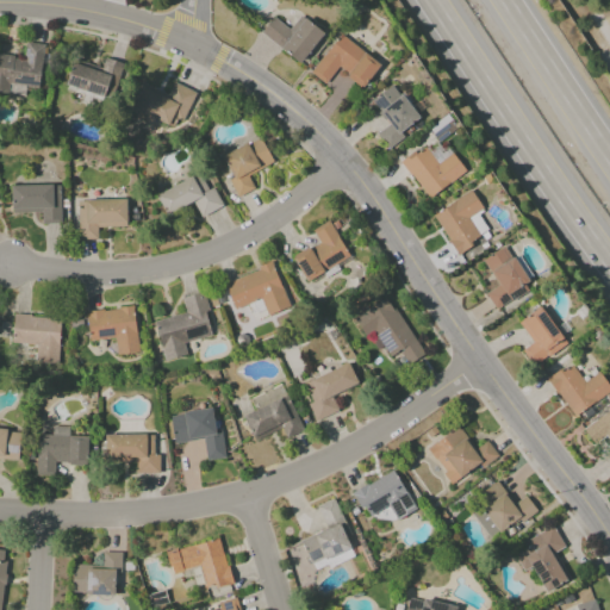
[(302,63),(322,31),(299,16),(290,29),(272,17),(260,35),(302,63)]
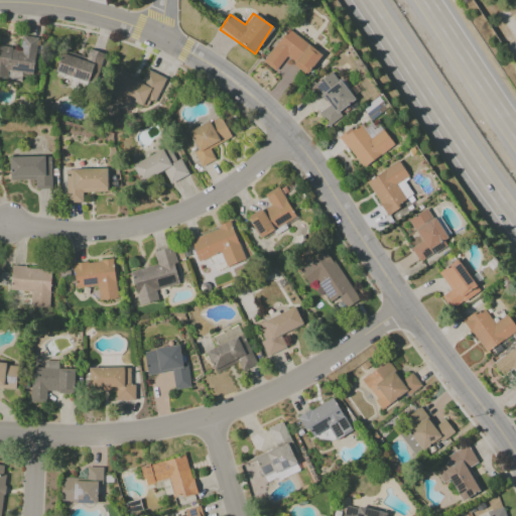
[(321,54),(287,28),(261,61),(274,72),(285,57),(306,74),(321,54)]
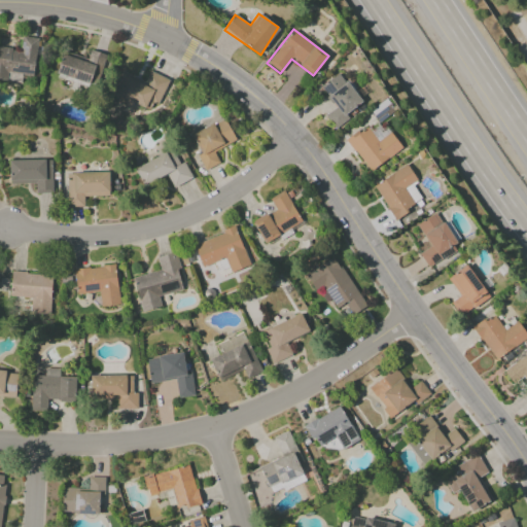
[(0,46),(0,80),(6,81),(7,73),(33,77),(38,38),(21,36),(20,49),(0,46)]
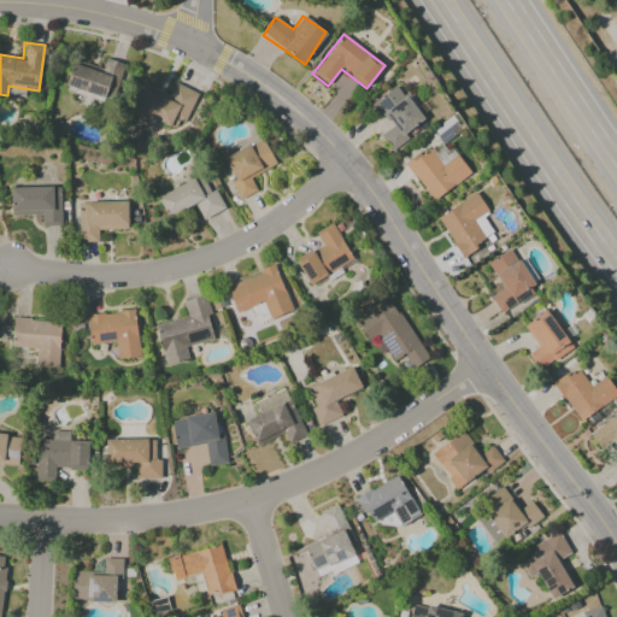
[(103,69),(74,59),(65,87),(117,103),(129,65),(105,58),(103,69)]
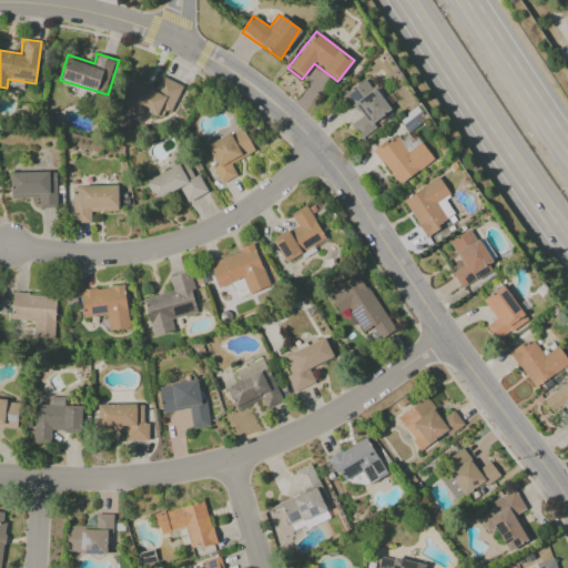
[(120,99),(166,119),(181,85),(161,77),(156,88),(130,75),(120,99)]
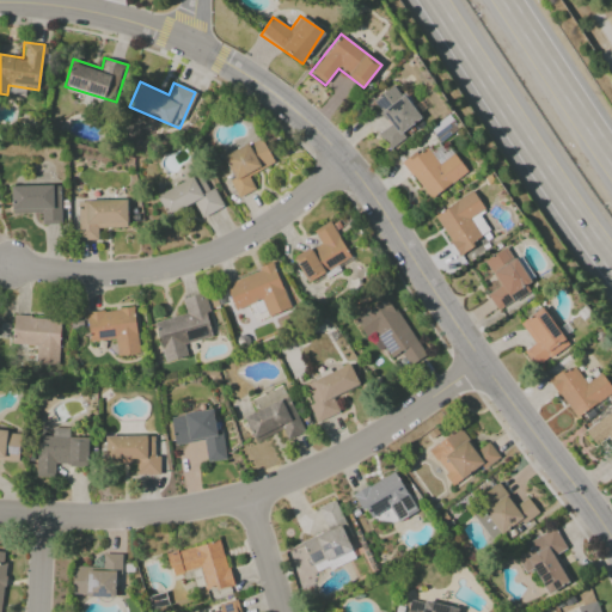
[(421,120),(392,85),(372,102),(390,124),(377,135),(387,147),(421,120)]
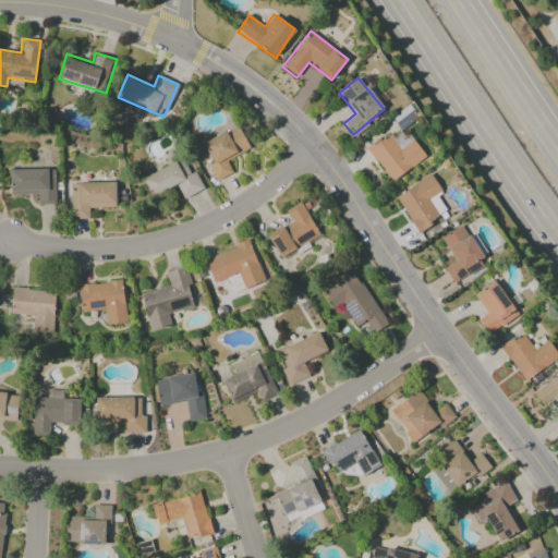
[(202,143),(211,162),(208,165),(217,180),(232,172),(226,160),(249,148),(238,125),(202,143)]
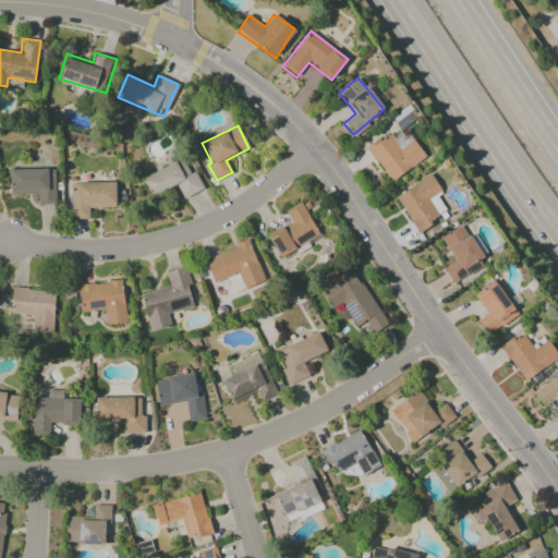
[(391,182),(424,157),(400,125),(367,150),(391,182)]
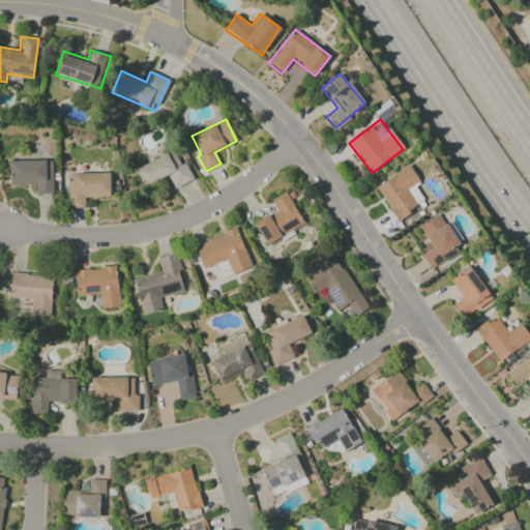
[(193,179),(184,163),(180,165),(173,150),(135,168),(144,187),(168,176),(173,188),(193,179)]
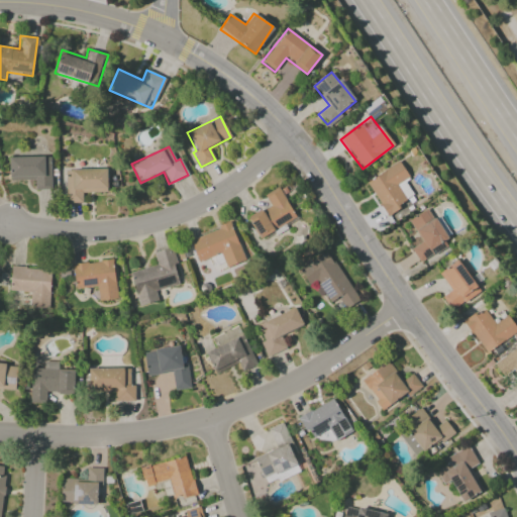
[(34,180),(34,190),(50,189),(50,157),(8,158),(9,180),(34,180)]
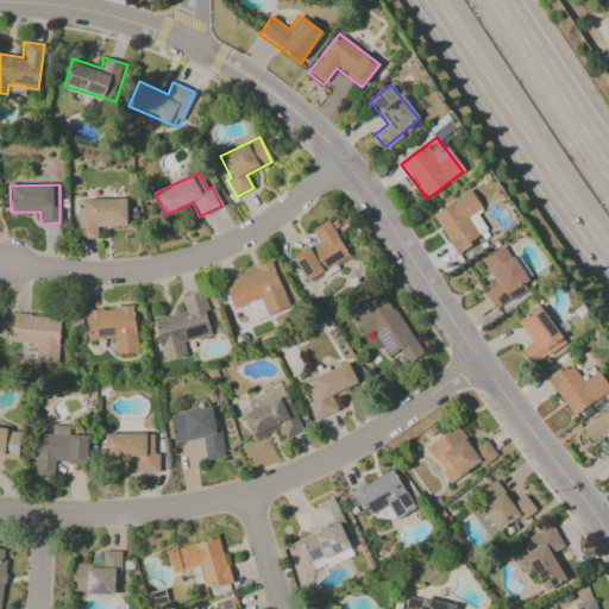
[(482,209),(471,190),(432,213),(453,252),(488,232),(476,212),(482,209)]
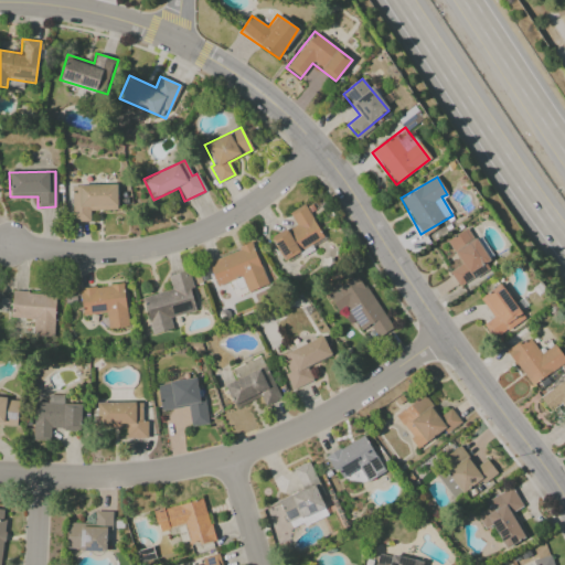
[(116,184),(71,185),(72,222),(89,222),(89,211),(117,210),(116,184)]
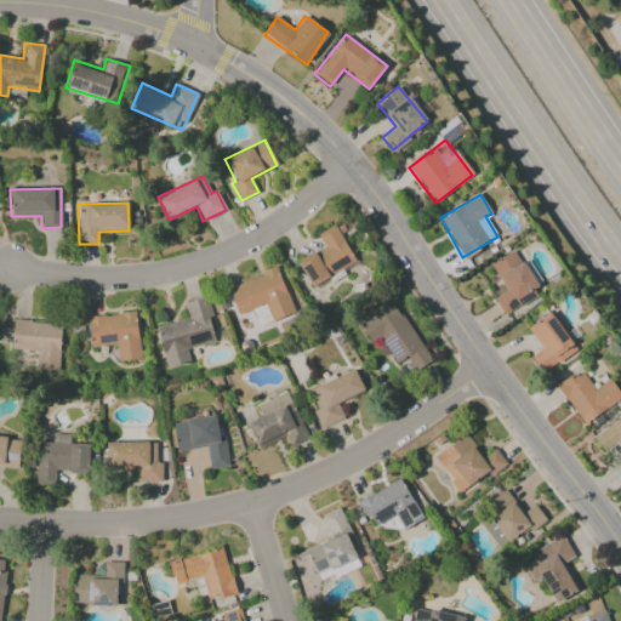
[(297,261),(311,286),(355,263),(335,224),(317,234),(324,246),(297,261)]
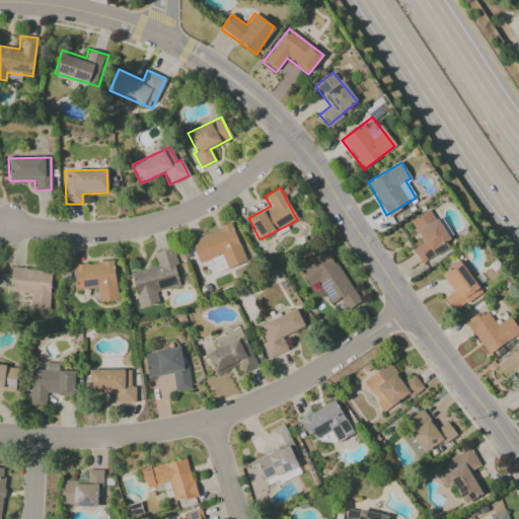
[(410,221),(423,243),(412,249),(421,264),(451,245),(429,210),(410,221)]
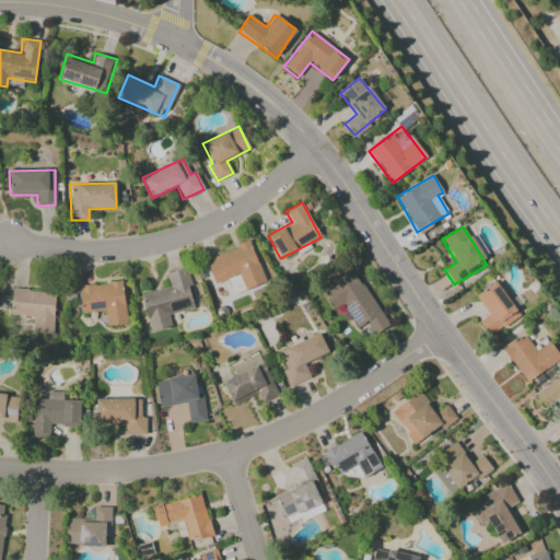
[(206,259),(214,283),(238,275),(245,290),(266,282),(251,242),(206,259)]
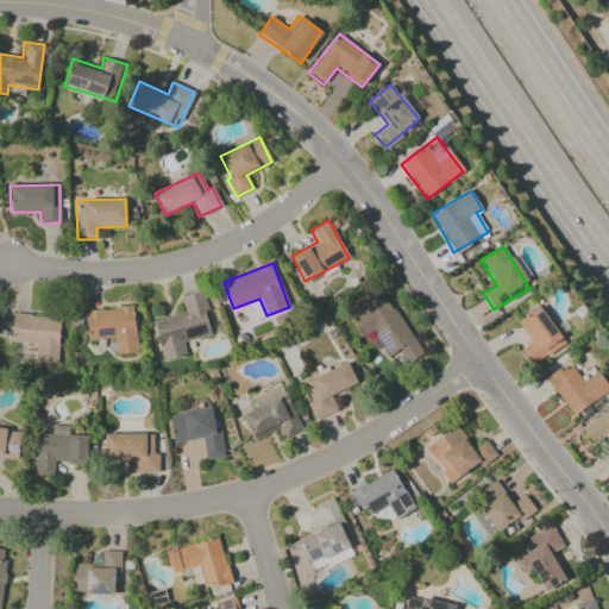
[(163,360),(186,356),(182,341),(212,334),(202,293),(181,297),(184,313),(154,320),(163,360)]
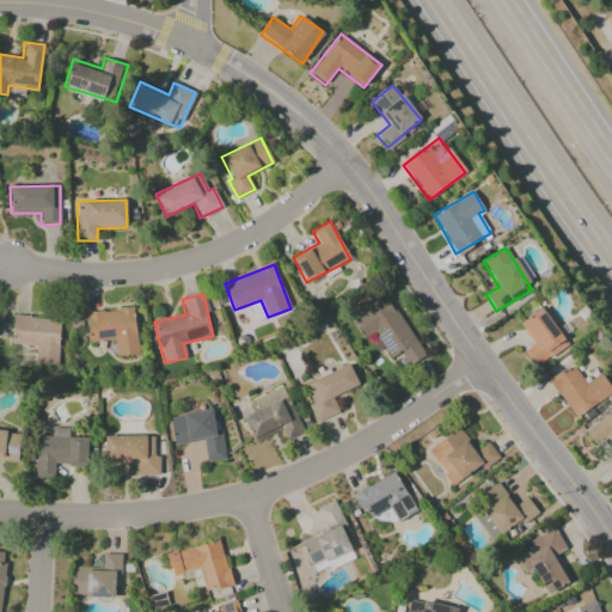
[(363,336),(374,331),(390,360),(402,353),(408,365),(423,357),(391,298),(354,318),(363,336)]
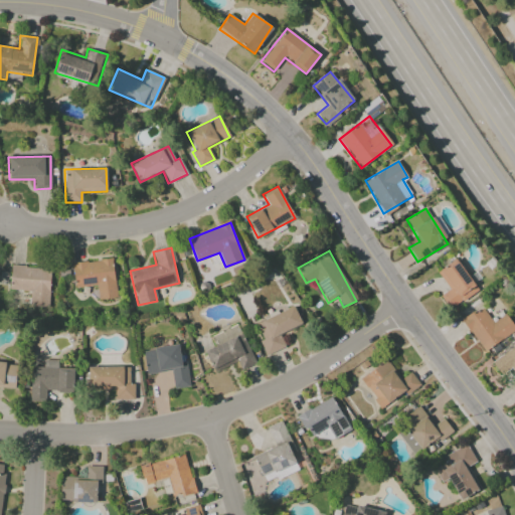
[(117,298),(113,259),(72,263),(74,288),(97,286),(98,300),(117,298)]
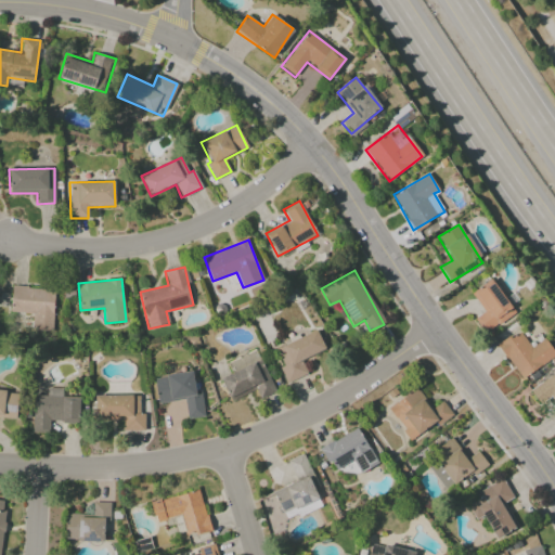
[(486,334),(515,311),(490,279),(470,294),(485,311),(474,320),(486,334)]
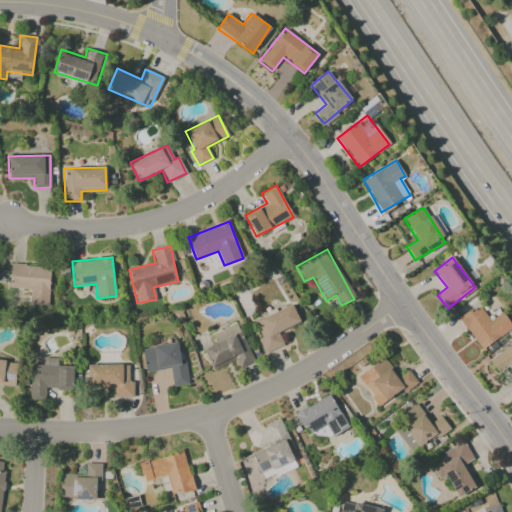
[(50,266),(10,265),(9,288),(30,289),(29,305),(48,306),(50,266)]
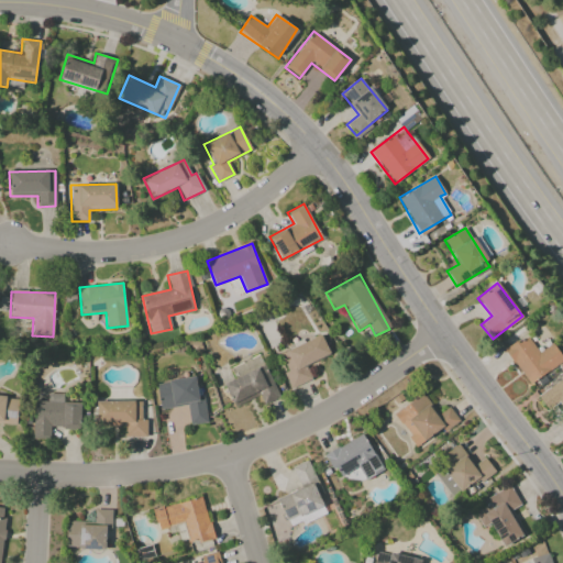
[(306,366),(329,355),(320,334),(279,353),(288,371),(284,373),(290,388),(311,378),(306,366)]
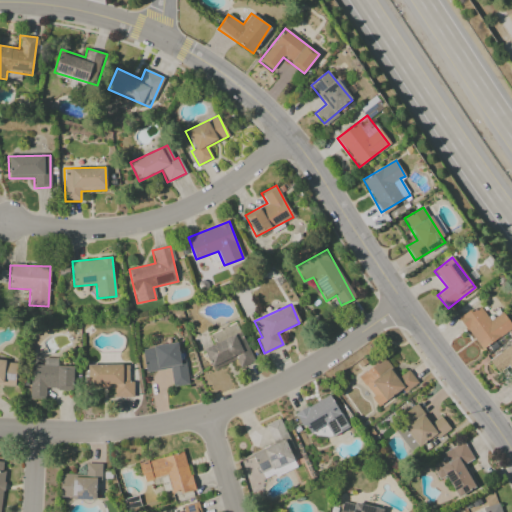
[(511,326),(502,312),(490,321),(478,305),(459,318),(481,350),(511,328),(511,326)]
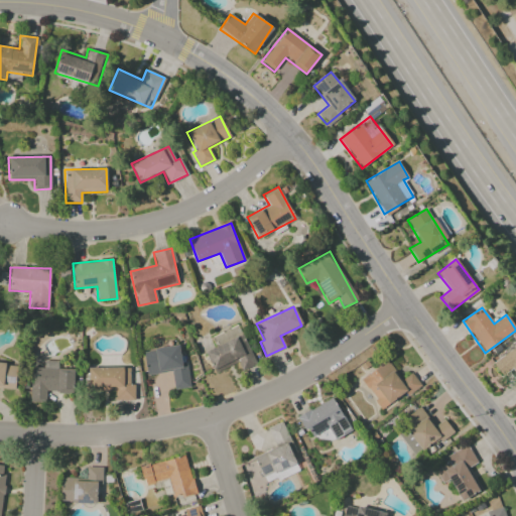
[(215,373),(237,362),(241,371),(256,364),(242,335),(205,352),(215,373)]
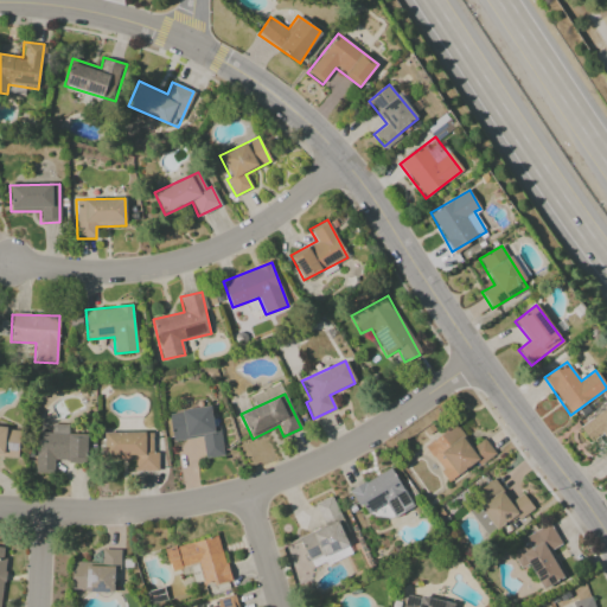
[(173,441),(202,438),(205,459),(223,457),(219,429),(212,429),(210,407),(168,413),(173,441)]
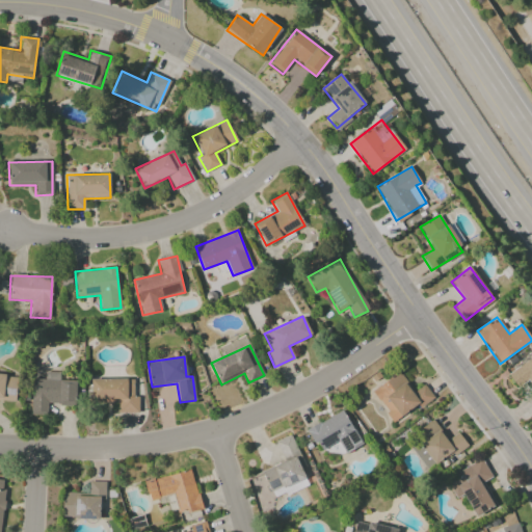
[(531,357),(508,372),(516,388),(529,380),(531,384),(531,357)]
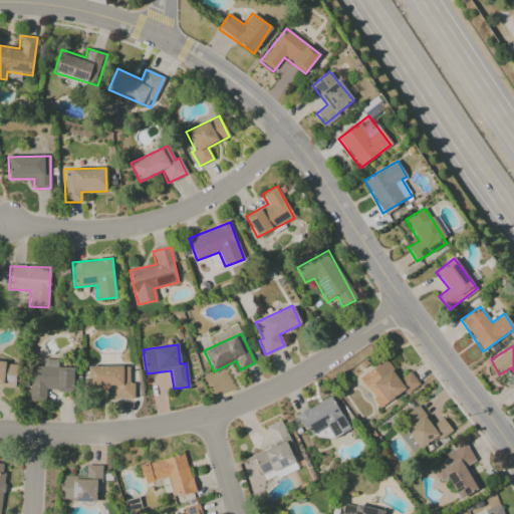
[(419,384),(409,371),(401,378),(386,358),(358,378),(380,408),(404,391),(406,394),(419,384)]
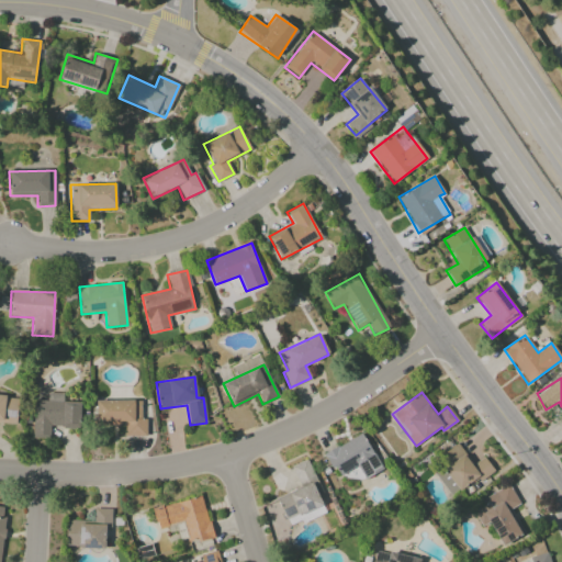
[(80,402),(63,402),(63,393),(47,393),(47,401),(34,400),(33,438),(49,438),(49,427),(80,428),(80,402)]
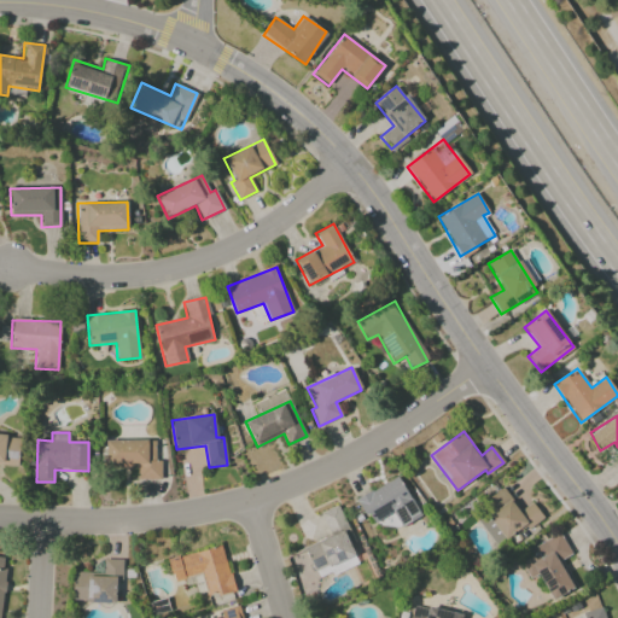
[(0,464),(18,465),(19,435),(0,433),(0,464)]
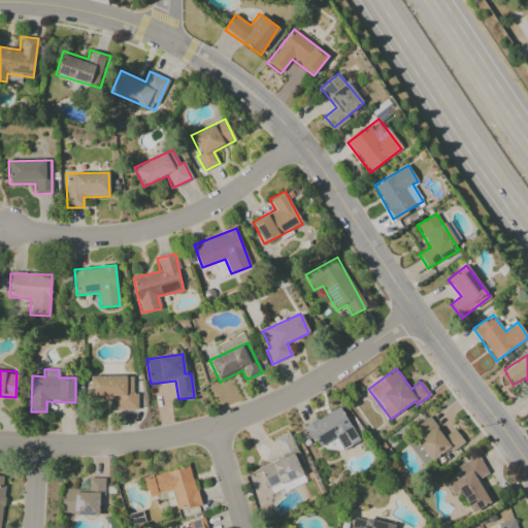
[(117,409),(137,409),(137,393),(132,393),(133,376),(90,376),(90,400),(117,400),(117,409)]
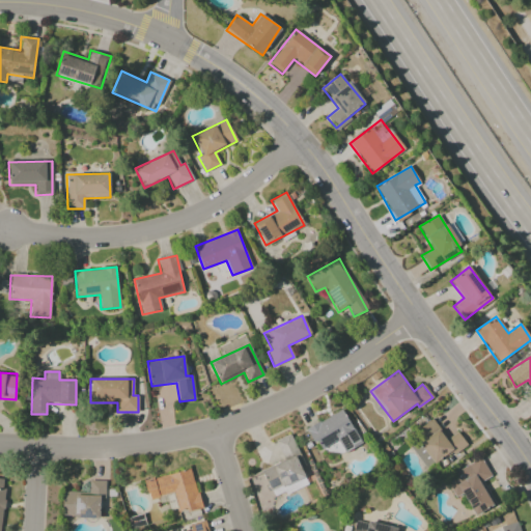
[(319,450),(338,441),(344,452),(361,444),(342,409),(307,427),(319,450)]
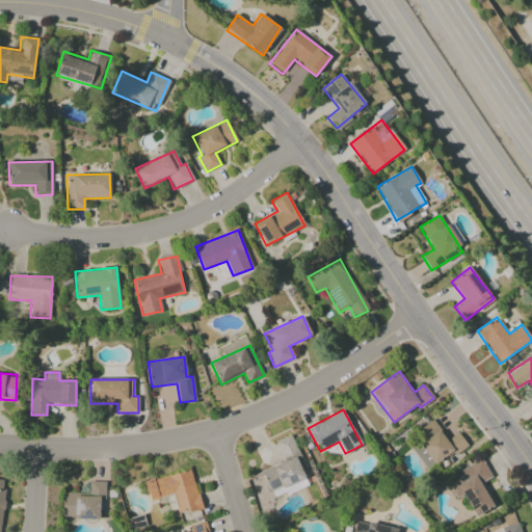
[(448,440),(432,420),(414,433),(421,443),(411,450),(420,460),(420,459),(428,471),(466,444),(458,432),(448,440)]
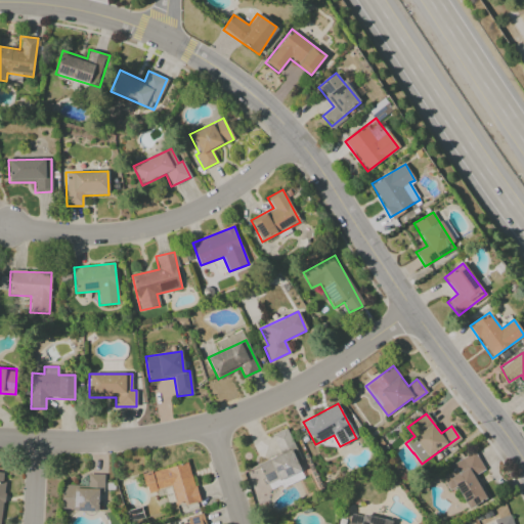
[(258,464),(266,485),(279,480),(281,487),(303,478),(296,462),(300,460),(287,428),(271,434),(279,455),(258,464)]
